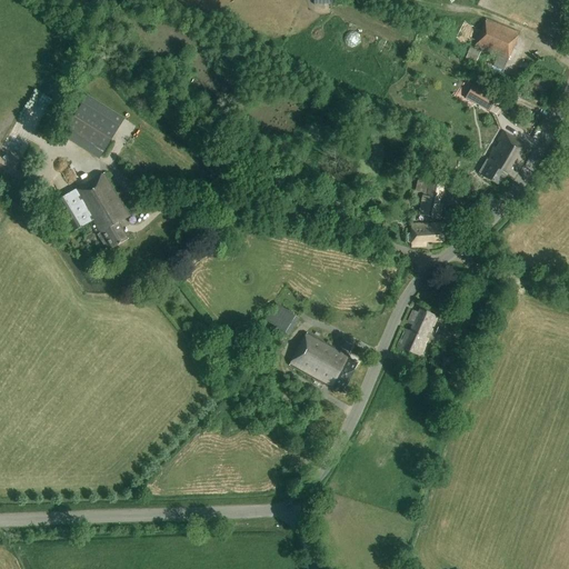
[(502,70),(519,35),(488,21),(476,49),(499,59),(493,70),(501,73),(502,70)]
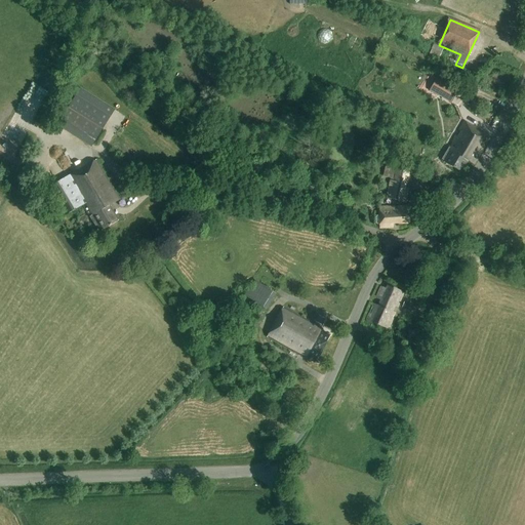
[(439,77),(431,89),(452,104),(460,91),(439,77)]
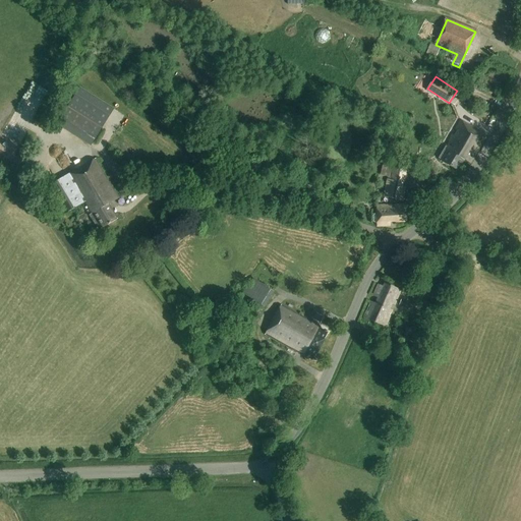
[(101,128),(67,107),(56,124),(90,146),(101,128)]
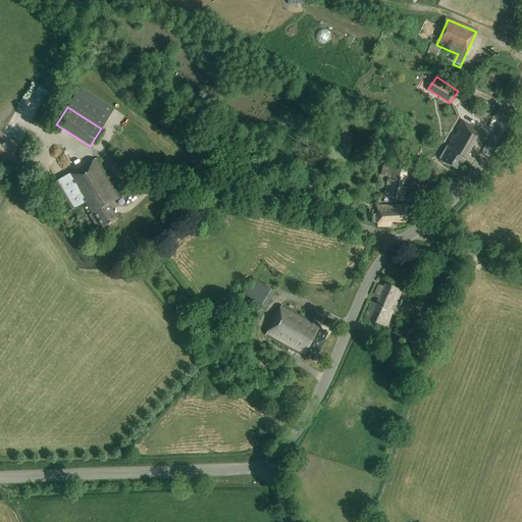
[(470,166),(485,141),(478,137),(480,134),(463,123),(451,144),(452,145),(450,148),(448,147),(438,163),(458,174),(465,163),(470,166)]
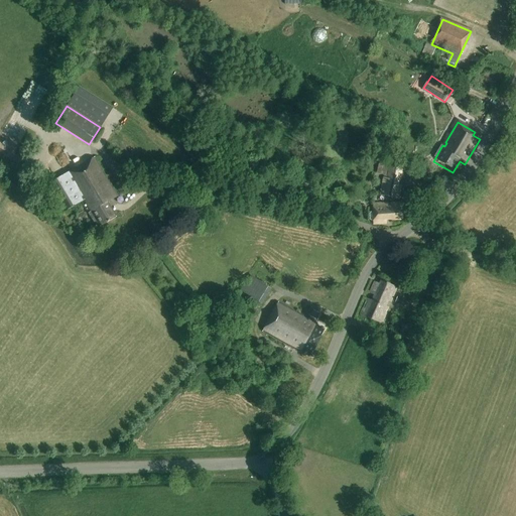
[(61,214),(83,202),(98,227),(116,216),(108,202),(118,196),(96,158),(67,175),(66,174),(45,186),(61,214)]
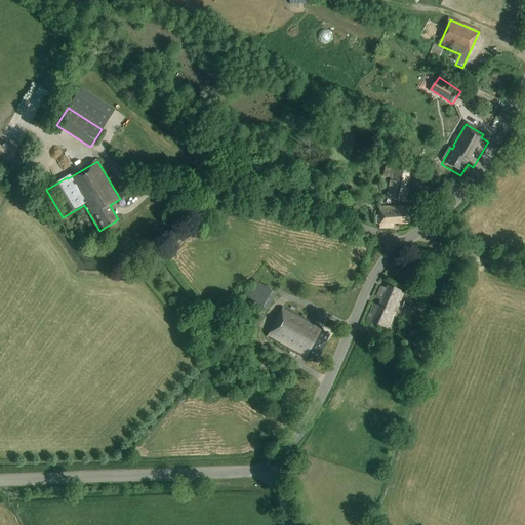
[(392,166),(386,199),(405,203),(408,189),(404,188),(405,183),(408,184),(410,169),(392,166)]
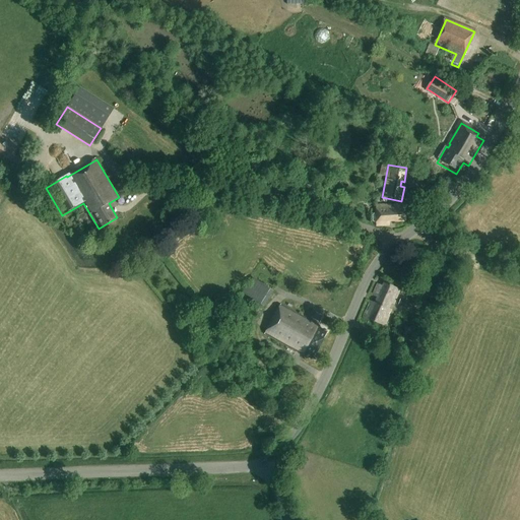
[(355,217),(359,206),(346,203),(344,214),(355,217)]
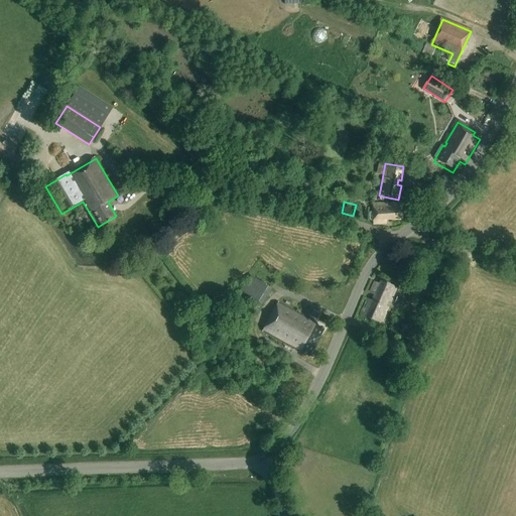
[(371,212),(370,213),(370,220),(371,221),(374,221),(374,223),(374,225),(378,224),(386,224),(386,220),(401,220),(400,203),(373,204),(373,212),(371,212)]
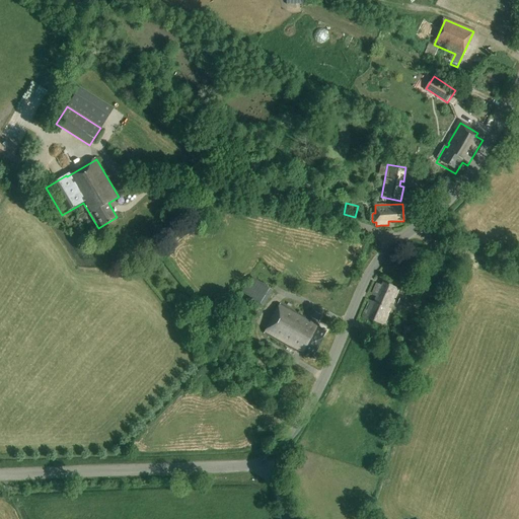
[(81,210),(74,214),(78,220),(84,216),(81,210)]
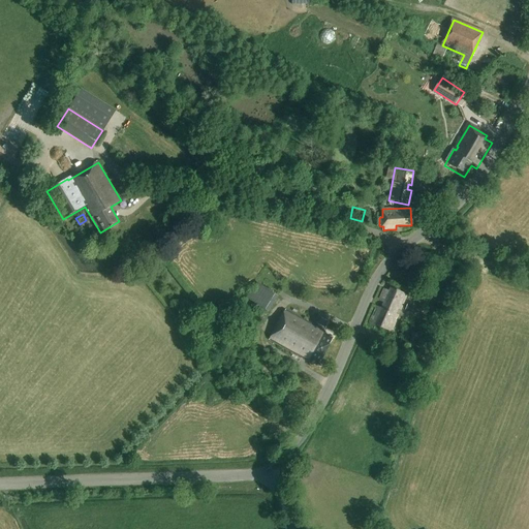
[(259,281),(249,298),(271,312),(282,296),(259,281)]
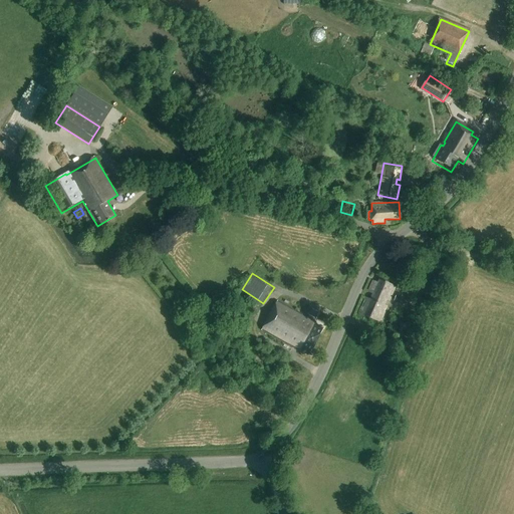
[(379,322),(395,286),(379,280),(377,283),(371,281),(367,292),(372,294),(369,301),(364,298),(358,313),(379,322)]
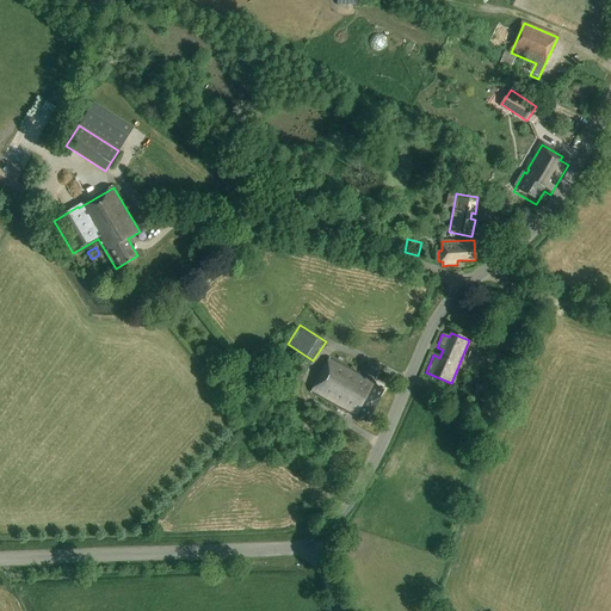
[(371,417),(384,393),(376,388),(377,386),(331,359),(312,394),(366,425),(370,425),(375,418),(371,417)]
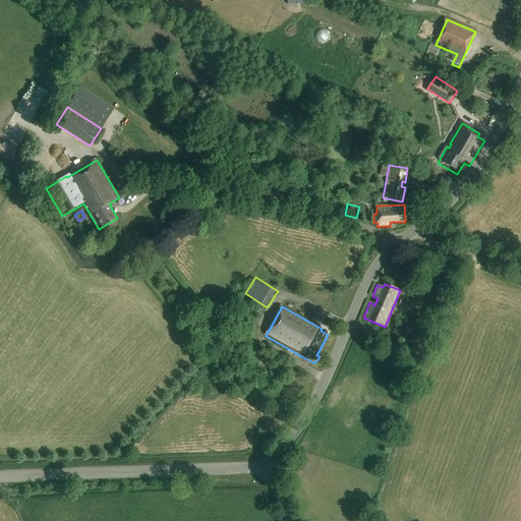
[(316,312),(312,319),(319,322),(322,315),(316,312)]
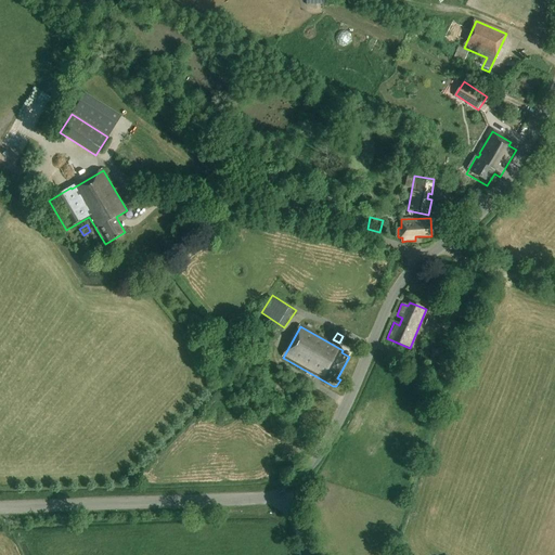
[(440,365),(436,377),(446,382),(450,371),(440,365)]
